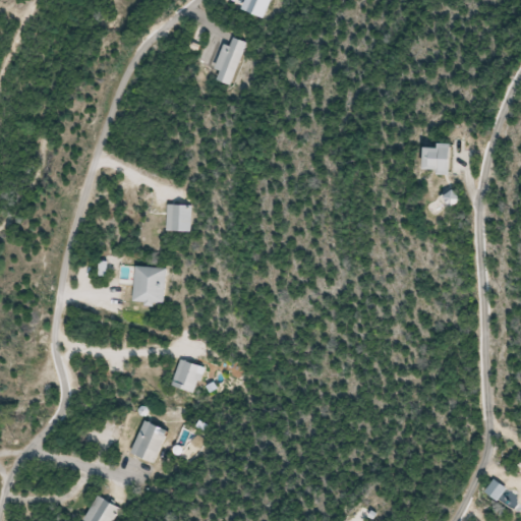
[(228,46),(216,79),(231,85),(247,43),(234,39),(231,48),(228,46)]
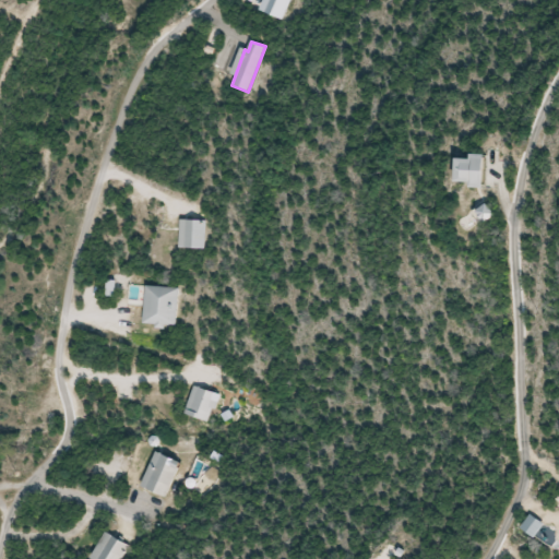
[(460,157),(460,186),(484,186),(484,157),(460,157)]
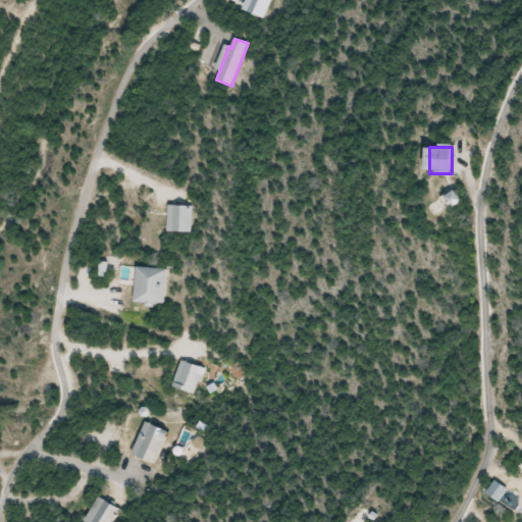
[(455,207),(461,202),(454,192),(448,197),(455,207)]
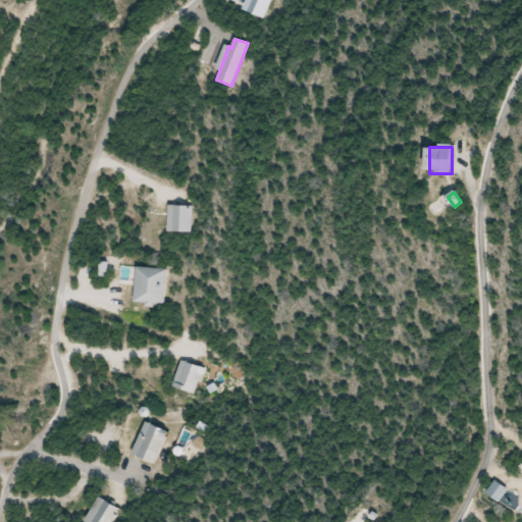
[(169,232),(191,232),(191,206),(169,206),(169,232)]
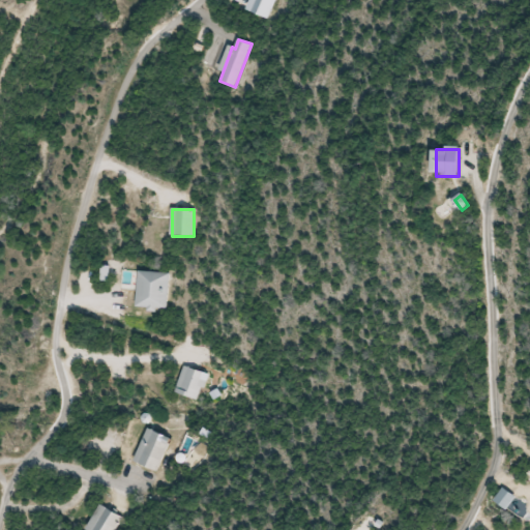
[(169,273),(140,273),(140,308),(169,310),(169,273)]
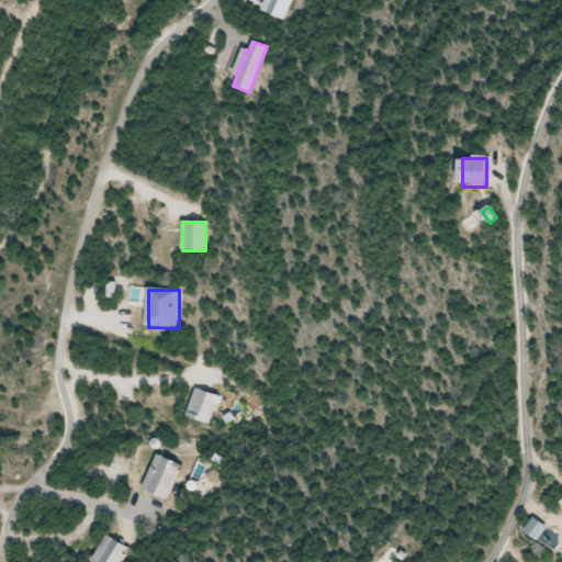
[(212,425),(222,396),(197,389),(188,417),(212,425)]
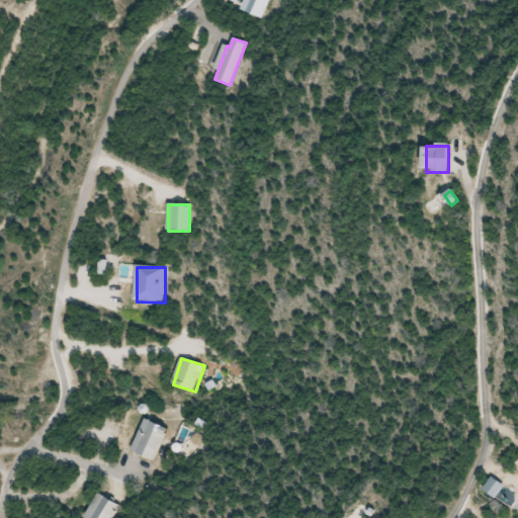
[(132,451),(154,460),(168,428),(146,419),(132,451)]
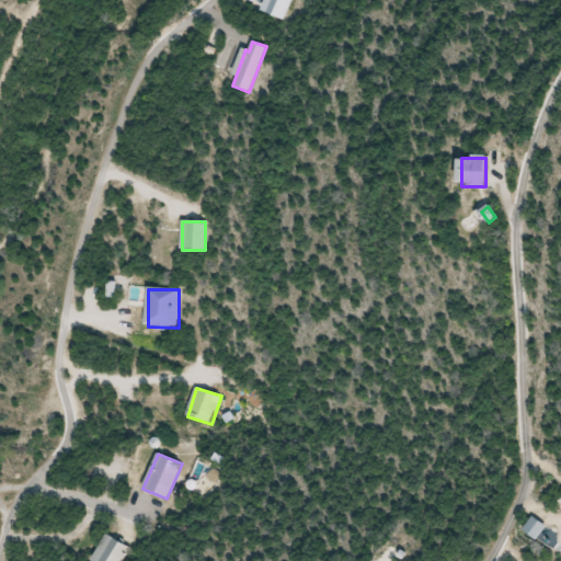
[(549,527),(536,518),(527,530),(540,540),(549,527)]
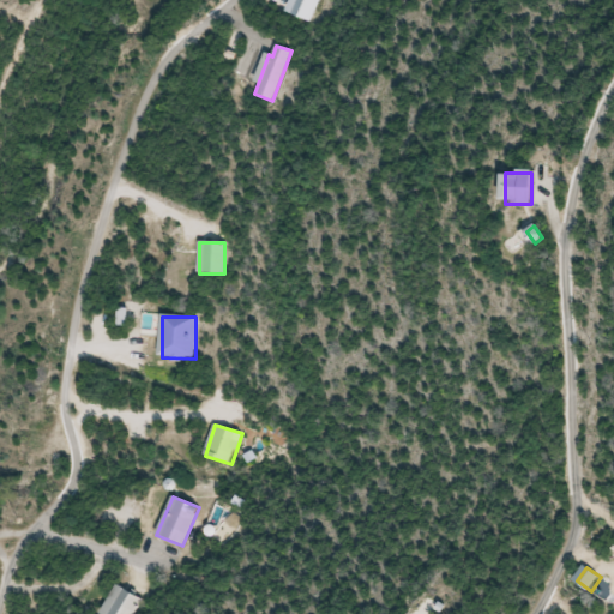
[(103,613),(132,613),(140,595),(115,585),(103,613)]
